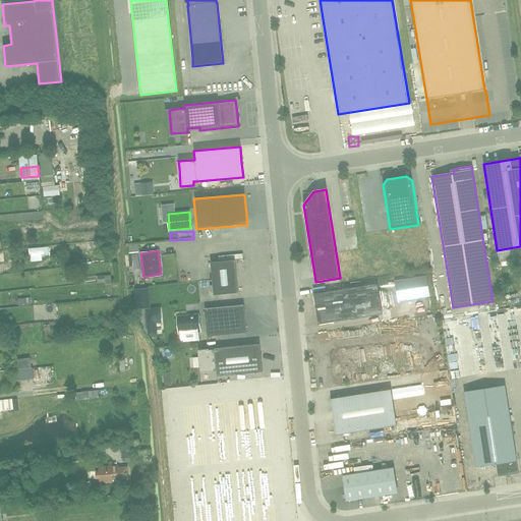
[(234,259),(210,262),(213,295),(237,292),(234,259)]
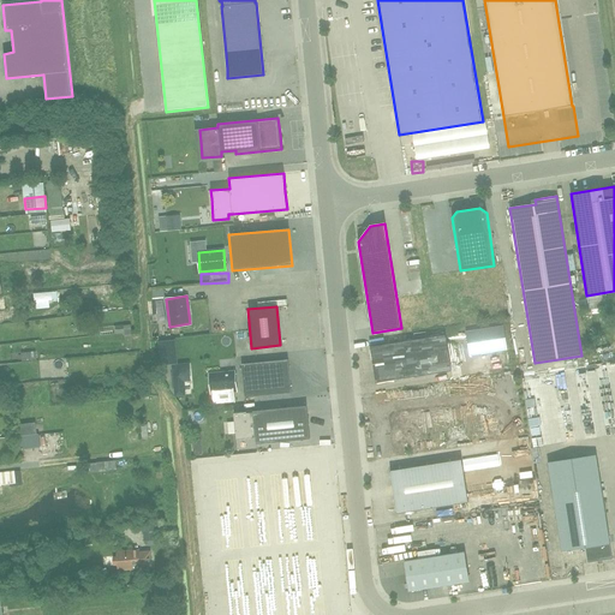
[(131,326),(124,326),(114,327),(115,334),(124,333),(125,340),(132,339),(131,326)]
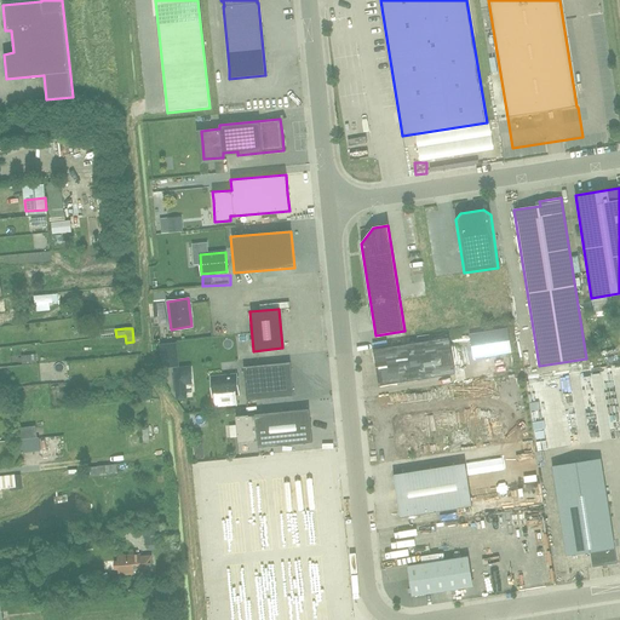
[(472,361),(512,355),(510,333),(469,339),(472,361)]
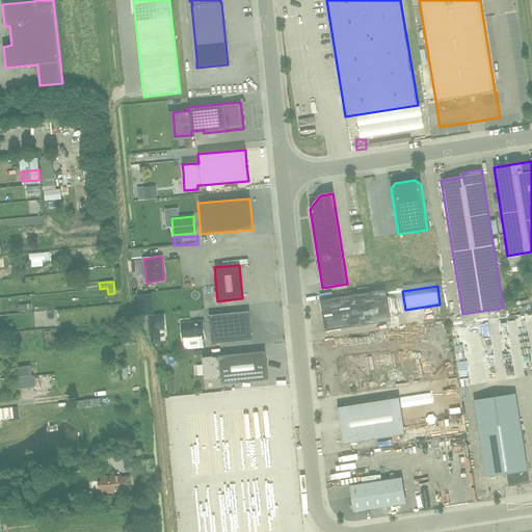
[(320,300),(324,331),(390,321),(384,290),(320,300)]
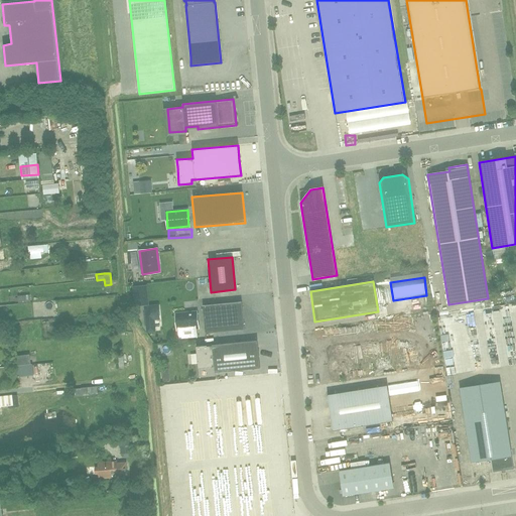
[(202,305),(205,334),(244,330),(241,301),(202,305)]
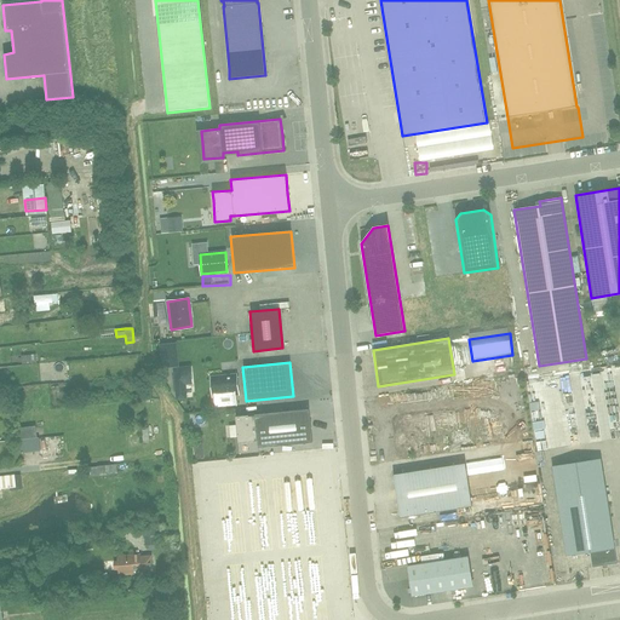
[(212,399),(240,396),(237,373),(210,377),(212,399)]
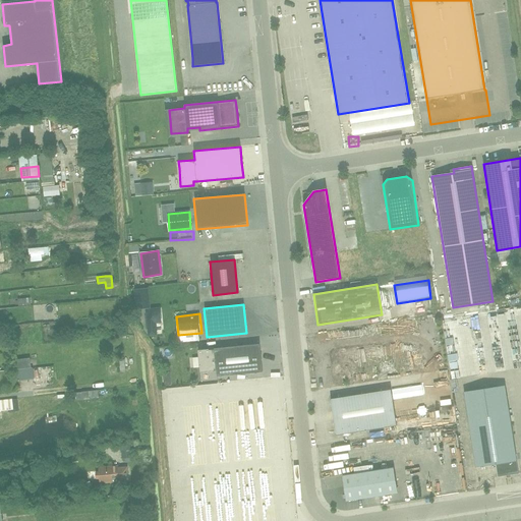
[(259,344),(214,348),(215,349),(209,350),(209,349),(197,350),(199,371),(217,370),(217,377),(263,372),(259,344)]
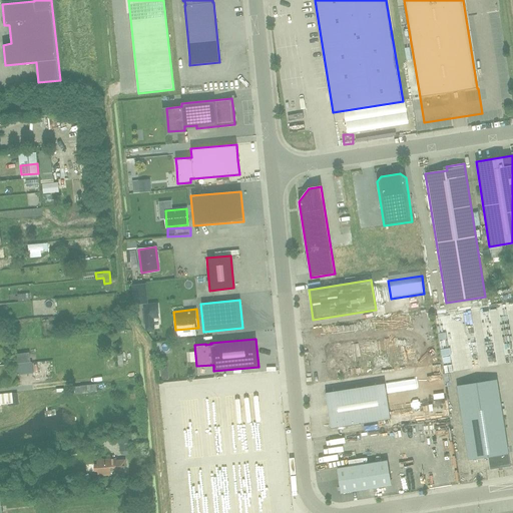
[(14,355),(15,365),(30,363),(29,353),(14,355)]
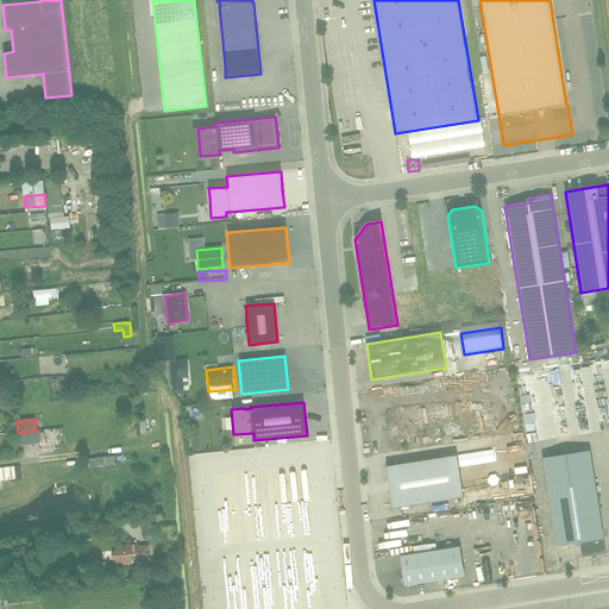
[(20,432),(23,446),(39,444),(38,431),(20,432)]
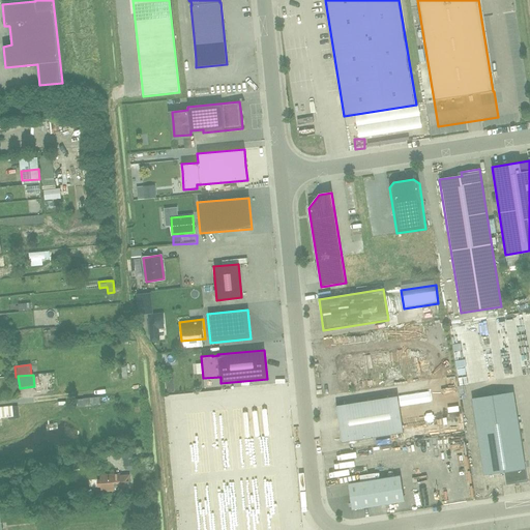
[(336,406),(342,443),(404,433),(398,396),(336,406)]
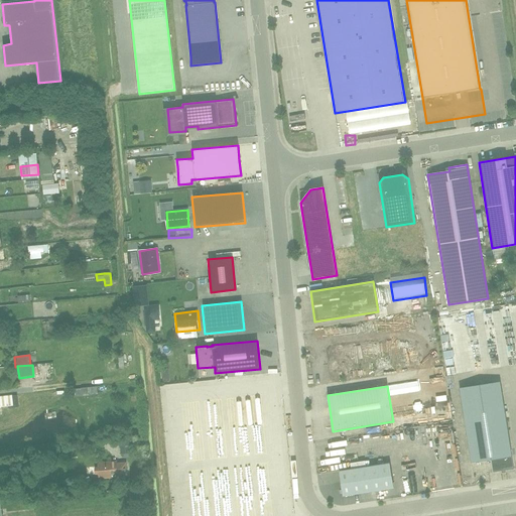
[(12,395),(0,396),(0,407),(13,406),(12,395)]
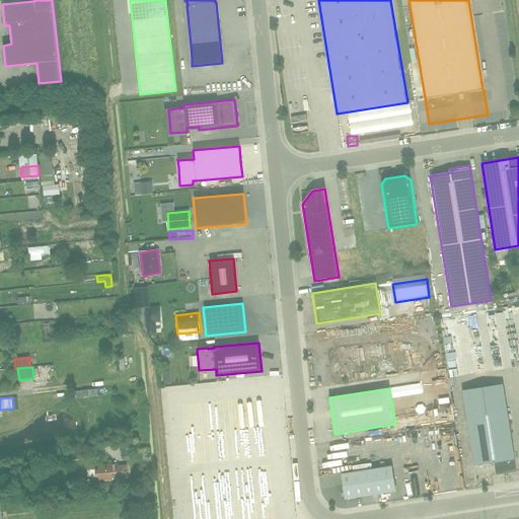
[(517,472),(507,410),(466,416),(474,466),(495,463),(497,476),(517,472)]
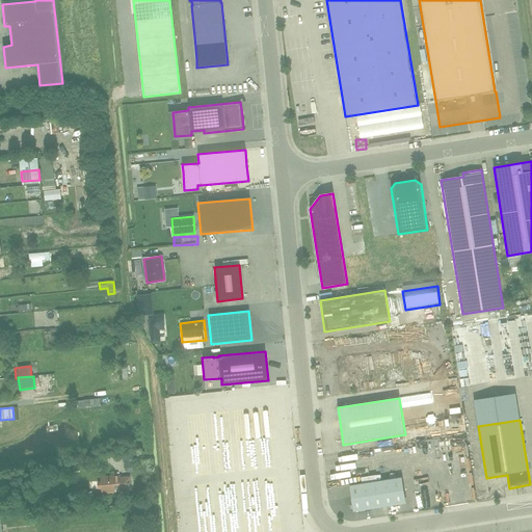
[(125,468),(135,467),(133,450),(123,451),(125,468)]
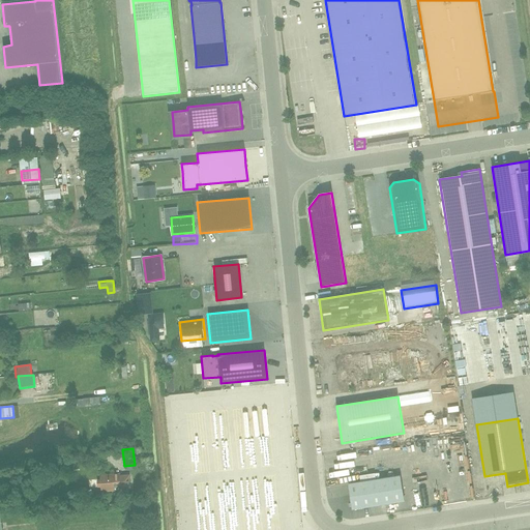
[(100,487),(101,492),(121,490),(121,491),(130,490),(129,475),(120,476),(120,473),(106,475),(106,473),(99,474),(100,480),(98,480),(97,481),(97,486),(99,487),(100,487)]
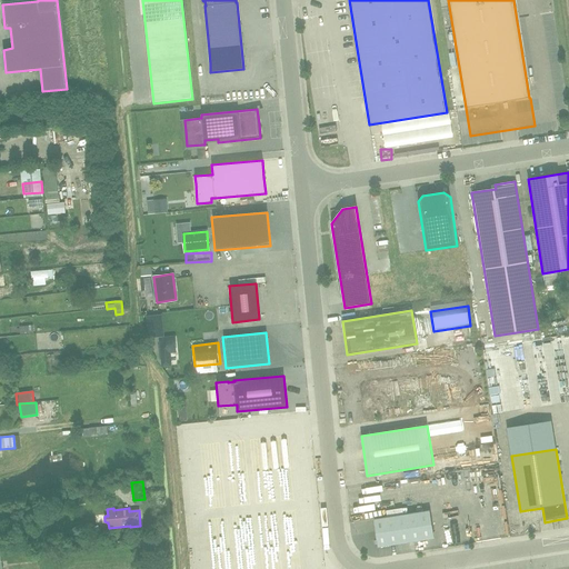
[(356,522),(375,518),(372,510),(355,513),(356,522)]
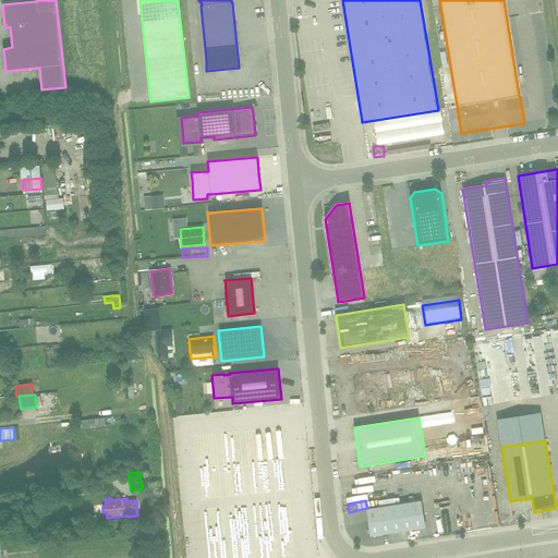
[(421,501),(367,509),(372,536),(425,528),(421,501)]
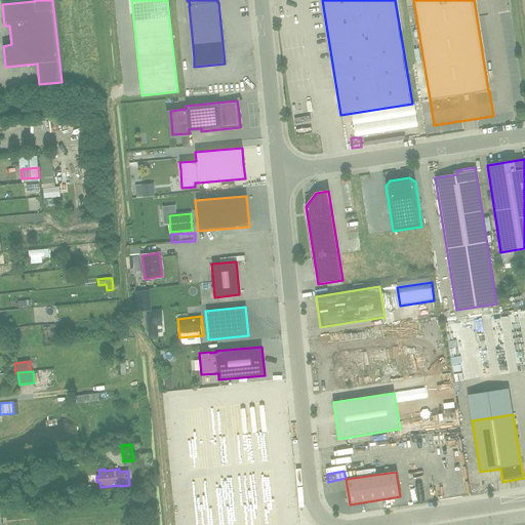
[(93,492),(90,485),(81,489),(83,496),(93,492)]
